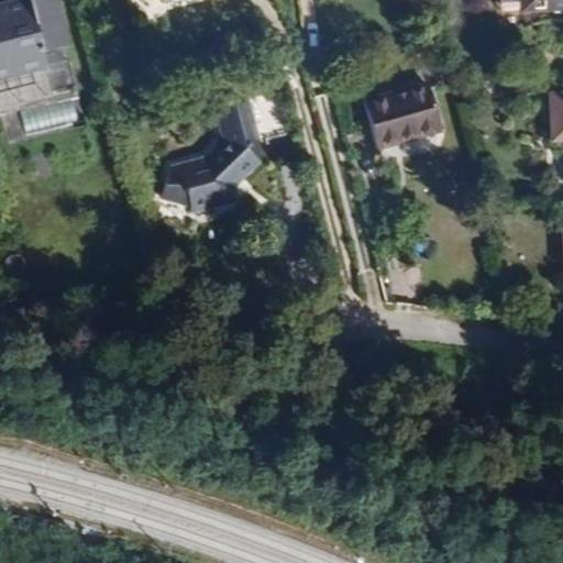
[(0,0),(0,73),(40,66),(37,51),(63,46),(54,0),(0,0)]
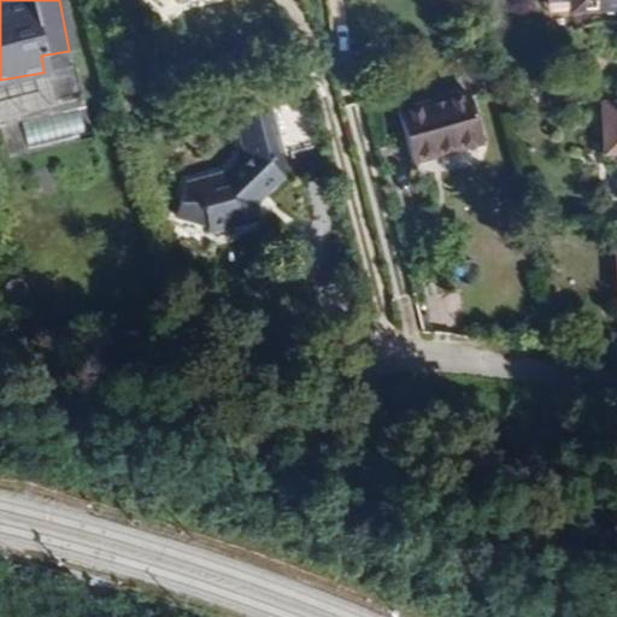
[(616,0),(546,0),(547,12),(571,11),(616,9),(616,0)]
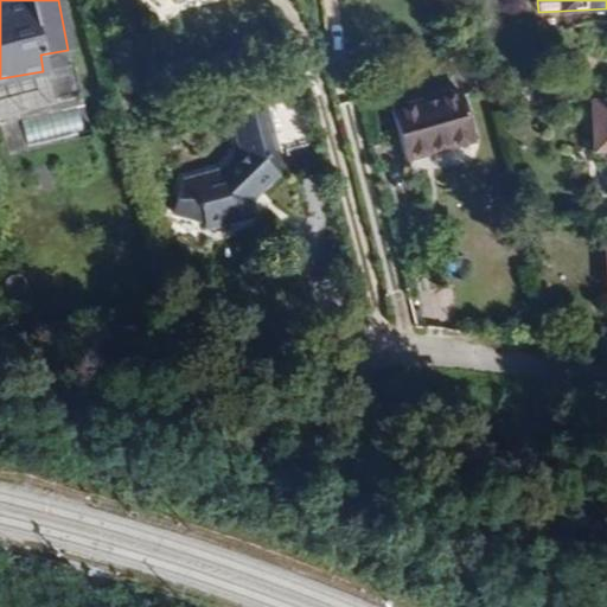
[(562,24),(606,20),(606,8),(562,11),(562,24)]
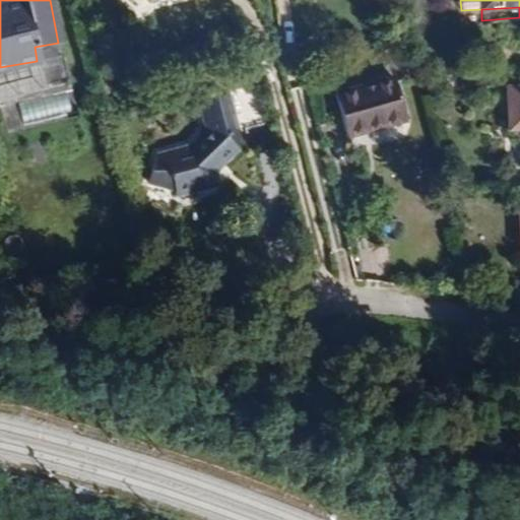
[(394,78),(334,95),(346,136),(405,119),(394,78)]
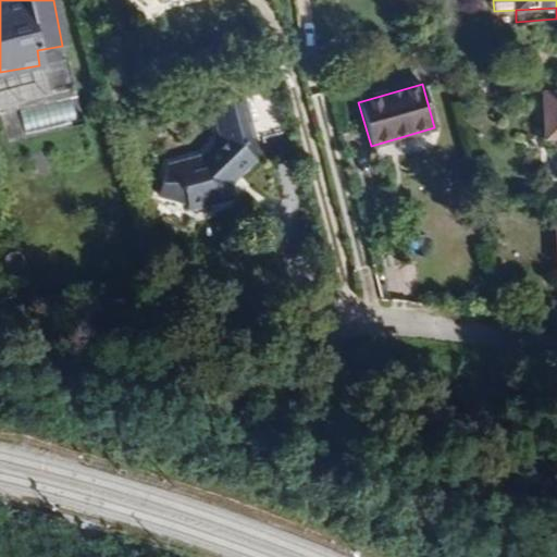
[(556,94),(544,95),(545,138),(556,137),(556,94)]
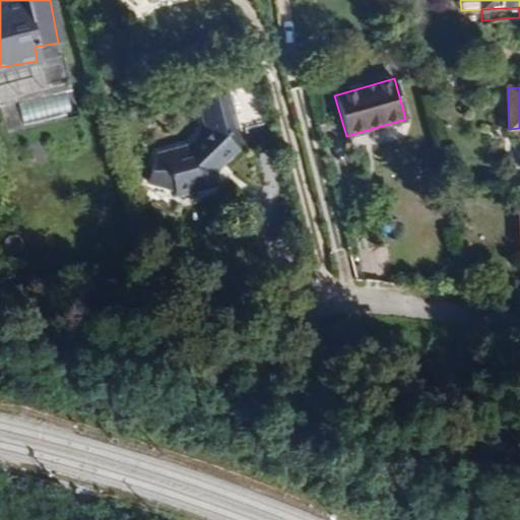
[(219,93),(197,99),(206,129),(191,143),(156,154),(156,184),(171,189),(177,195),(218,185),(215,172),(235,152),(230,131),(234,130),(230,114),(225,115),(219,93)]
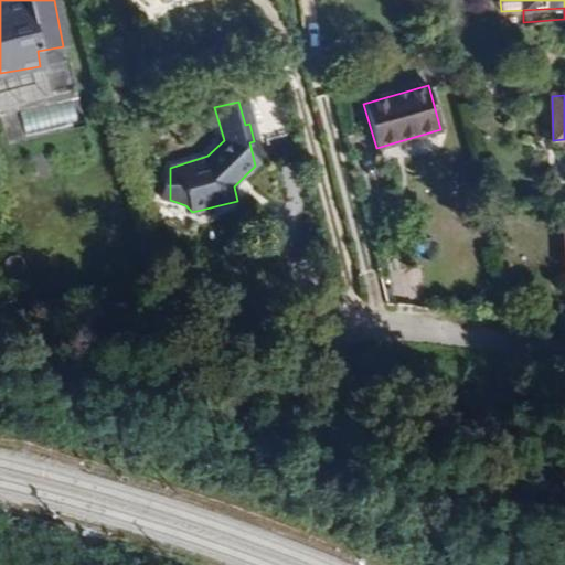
[(554,152),(564,151),(564,139),(553,140),(554,152)]
